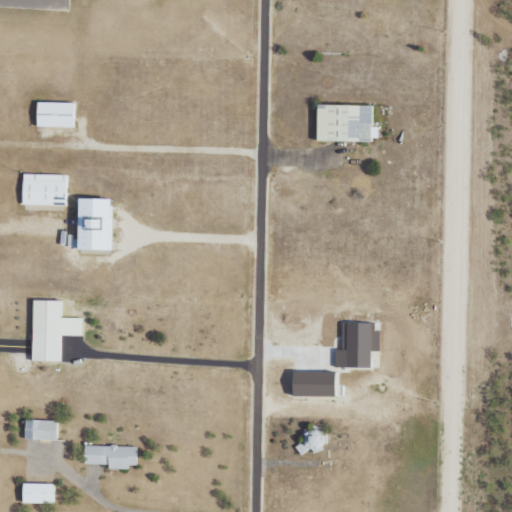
[(74,103),(37,102),(36,127),(74,128),(74,103)]
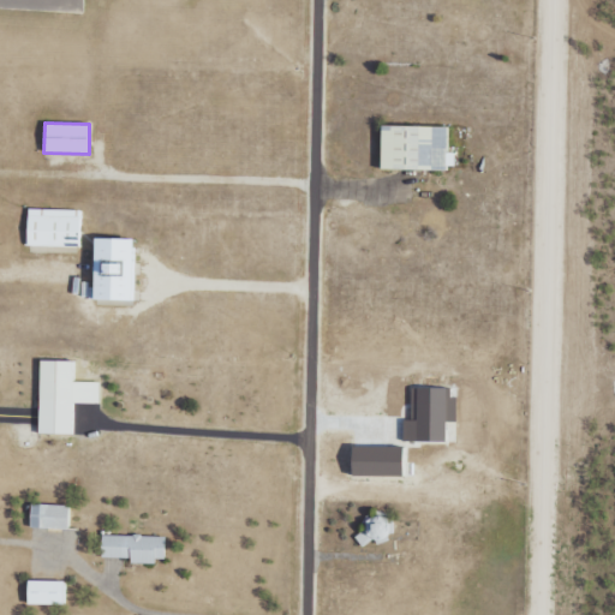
[(453,171),(453,154),(447,154),(447,127),(381,126),(380,169),(453,171)]
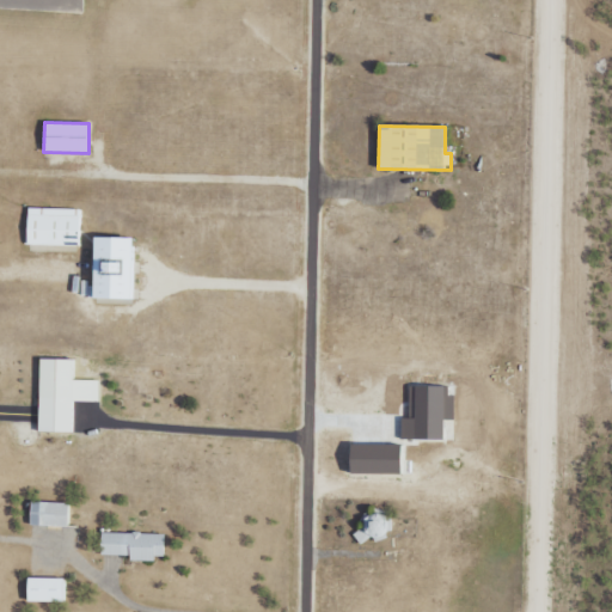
[(26,245),(79,246),(80,209),(28,208),(26,245)]
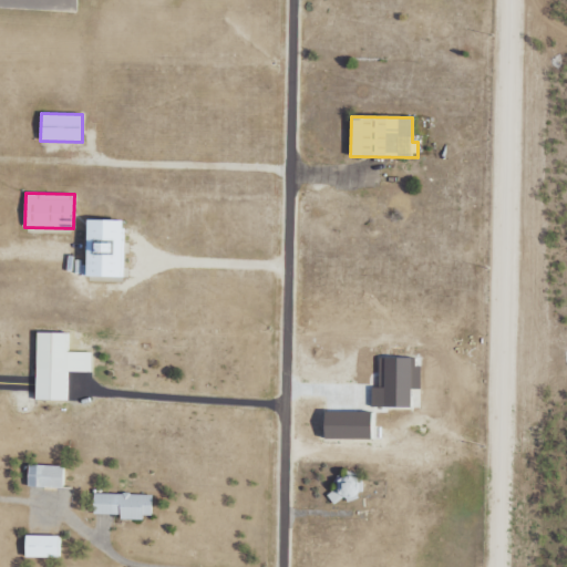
[(85,277),(122,278),(123,222),(86,220),(85,277)]
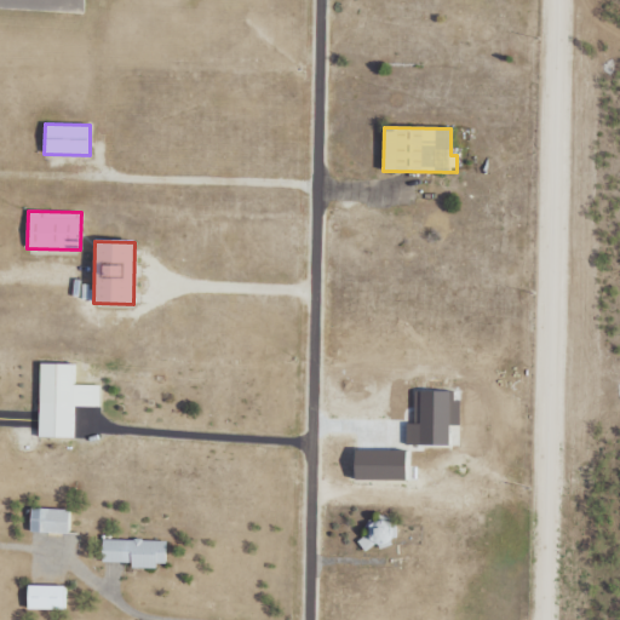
[(41,363),(40,437),(75,437),(76,405),(101,406),(101,385),(78,385),(78,365),(41,363)]
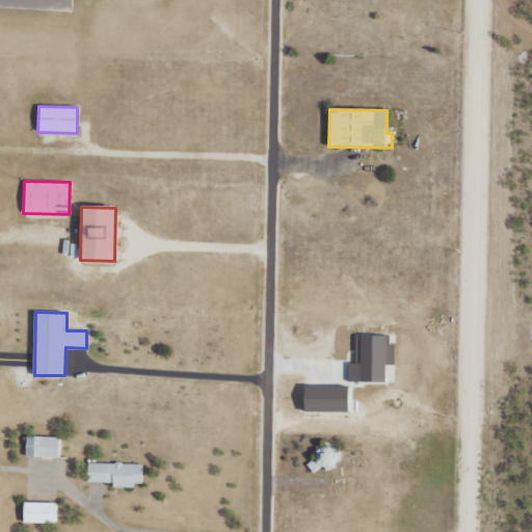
[(355,363),(349,363),(348,381),(386,382),(386,365),(394,365),(394,343),(386,343),(386,336),(355,335),(355,363)]
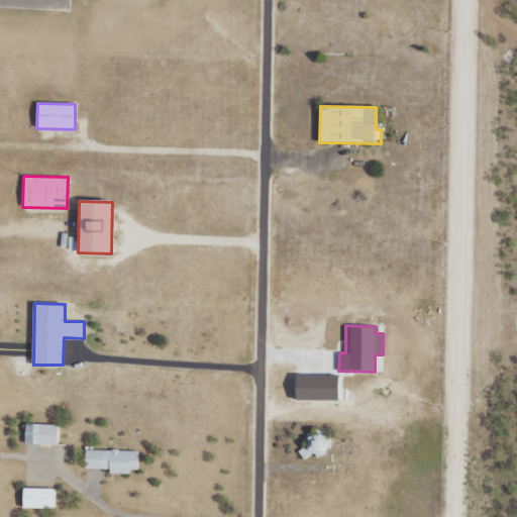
[(338,400),(338,375),(296,374),(296,399),(338,400)]
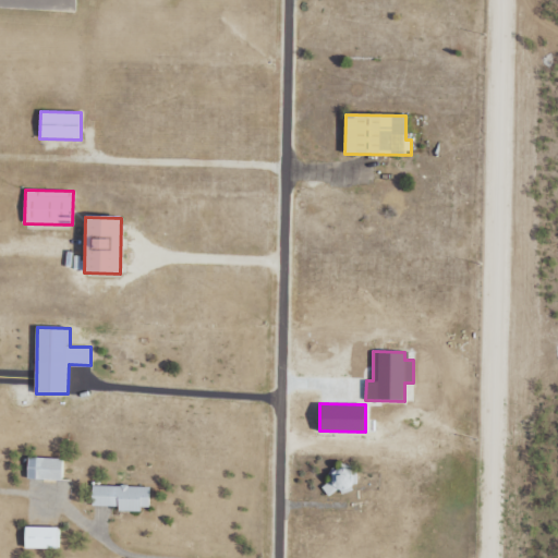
[(26,478),(62,480),(62,459),(27,458),(26,478)]
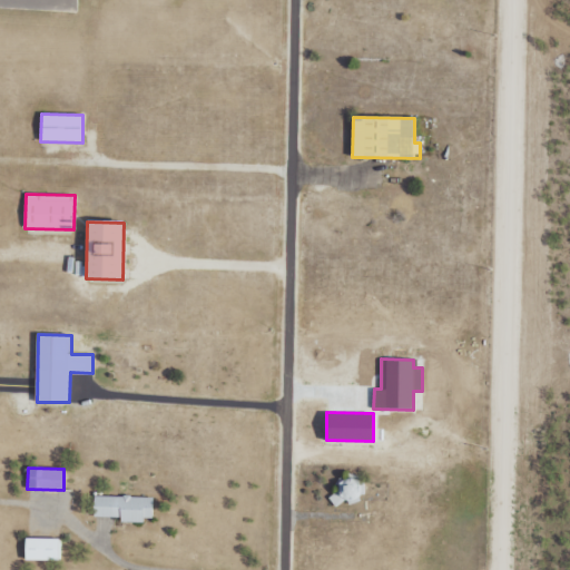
[(153,518),(153,497),(94,495),(94,517),(120,518),(120,522),(144,522),(144,518),(153,518)]
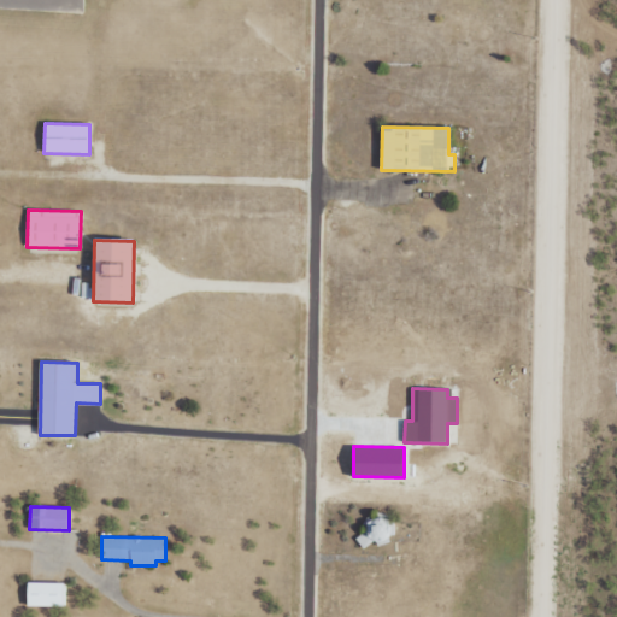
[(27,606),(64,606),(64,582),(27,582),(27,606)]
